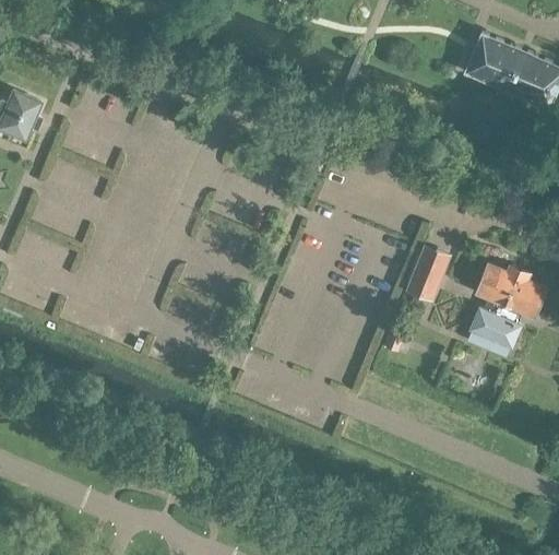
[(558,65),(483,33),(466,72),(551,108),(558,90),(558,65)]
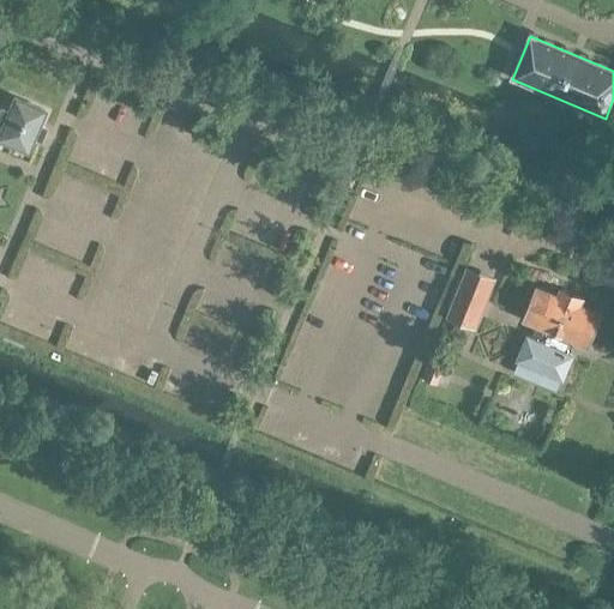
[(0,127),(1,128),(0,132),(0,145),(26,156),(32,143),(40,145),(46,133),(38,130),(46,113),(14,98),(8,114),(2,110),(0,115),(0,127)]
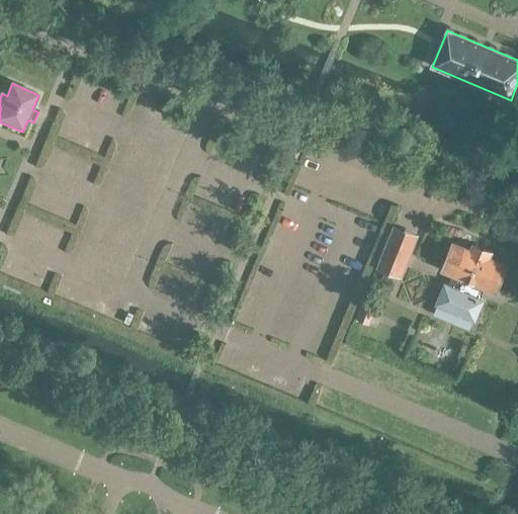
[(385,240),(375,267),(400,276),(410,250),(385,240)]
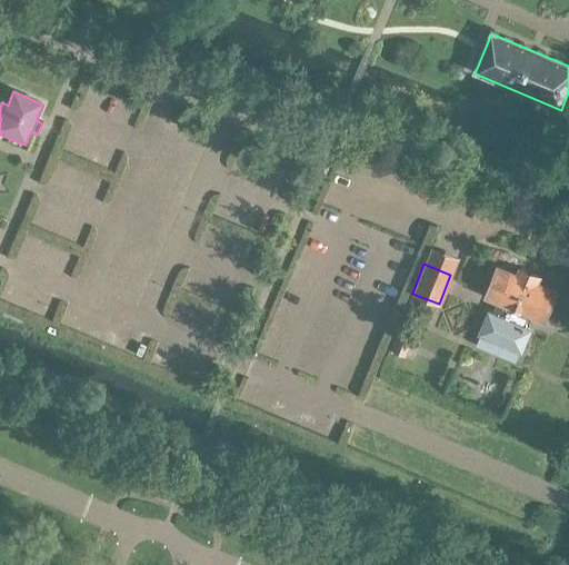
[(488,317),(479,338),(521,356),(530,335),(525,331),(530,319),(546,325),(558,294),(539,286),(542,280),(518,270),(516,276),(498,269),(485,300),(498,306),(492,319),(488,317)]
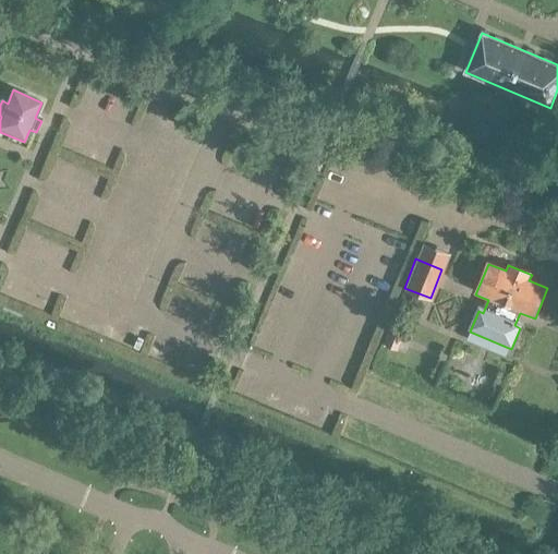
[(395,297),(401,285),(378,273),(373,285),(395,297)]
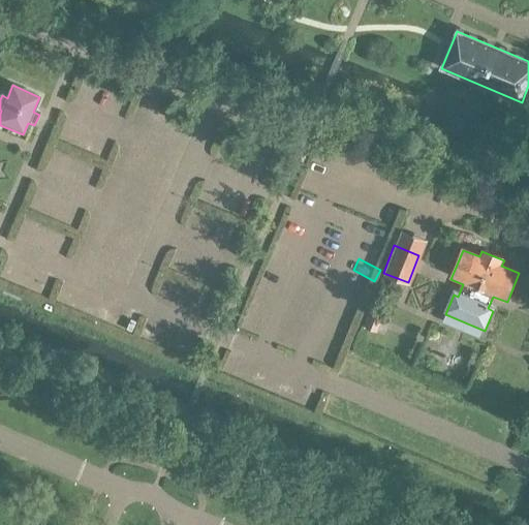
[(370,316),(365,329),(377,334),(382,320),(370,315),(370,316)]
